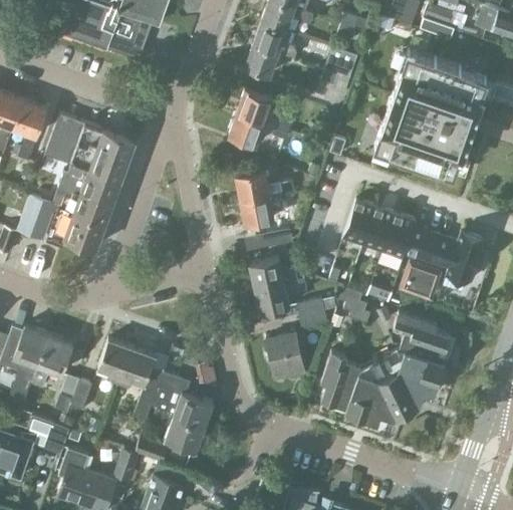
[(51,0),(42,25),(44,26),(73,36),(73,37),(74,37),(104,47),(103,48),(105,48),(138,59),(138,58),(148,31),(147,31),(150,22),(159,25),(159,24),(165,7),(166,3),(167,0),(51,0)]
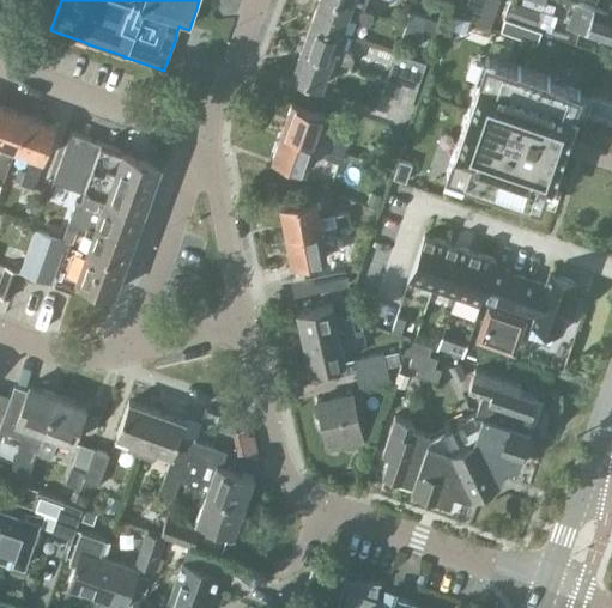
[(321,0),(311,26),(343,37),(349,22),(370,29),(374,18),(364,14),(325,0),(321,0)]
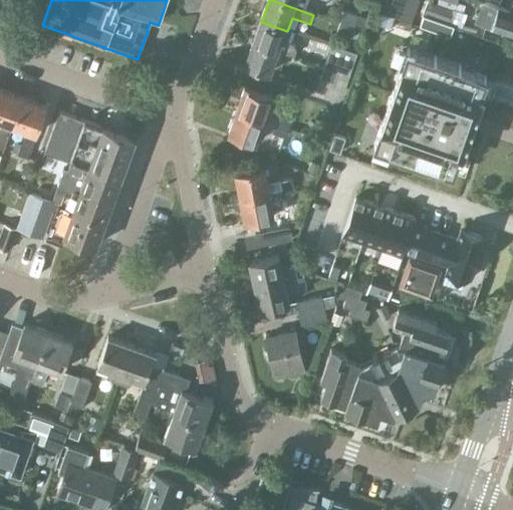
[(272,0),(305,12),(309,0),(272,0)]
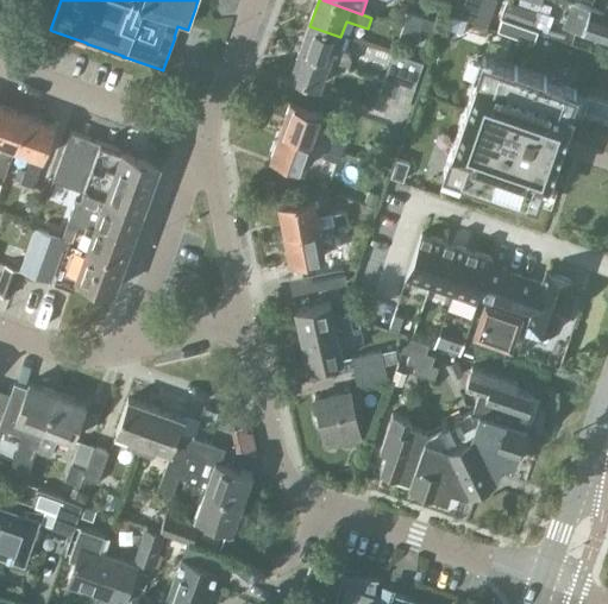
[(446,0),(446,1),(446,2),(449,4),(445,16),(458,20),(464,0),(446,0)]
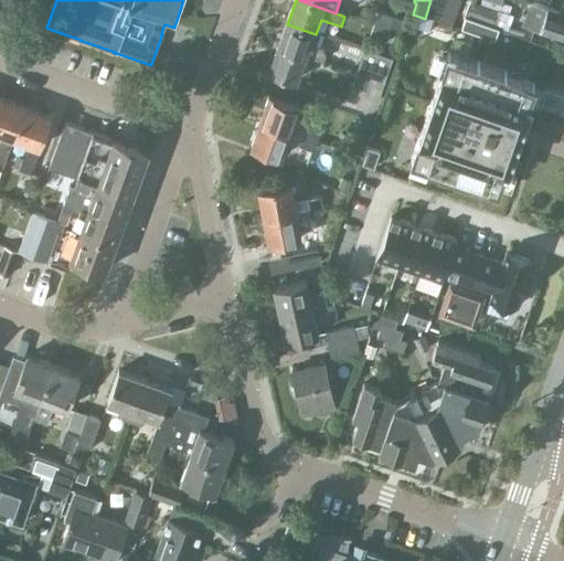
[(446,0),(431,0),(425,19),(437,23),(446,0)]
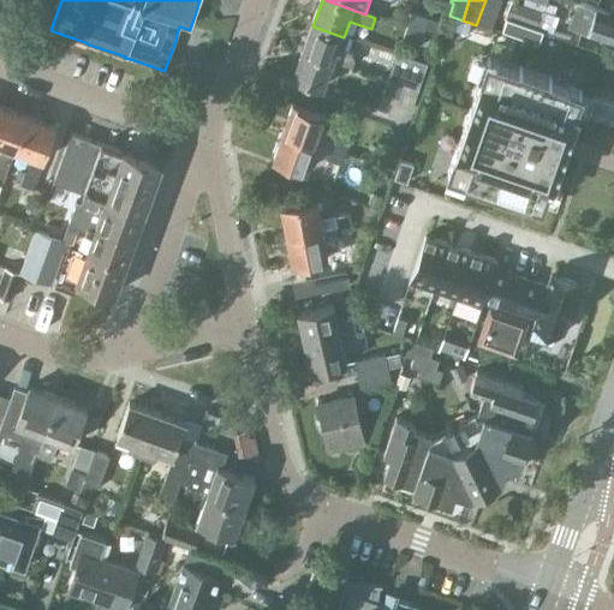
[(501,3),(495,0),(486,0),(476,25),(490,31),(501,3)]
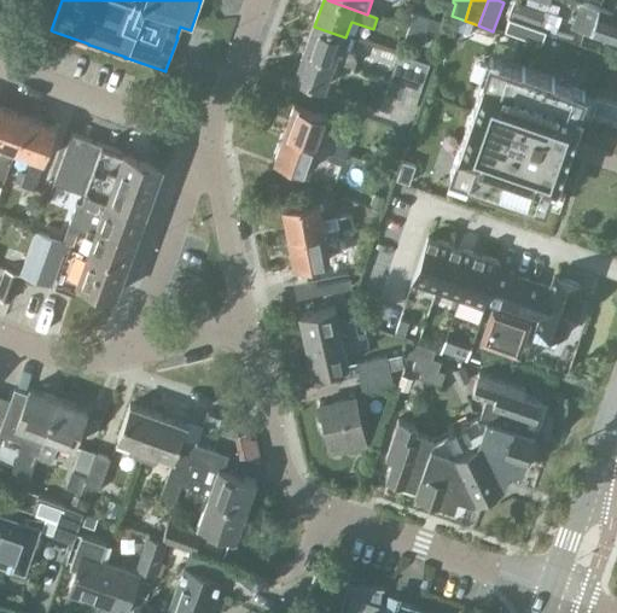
[(527,28),(537,31),(543,16),(514,6),(508,21),(527,28)]
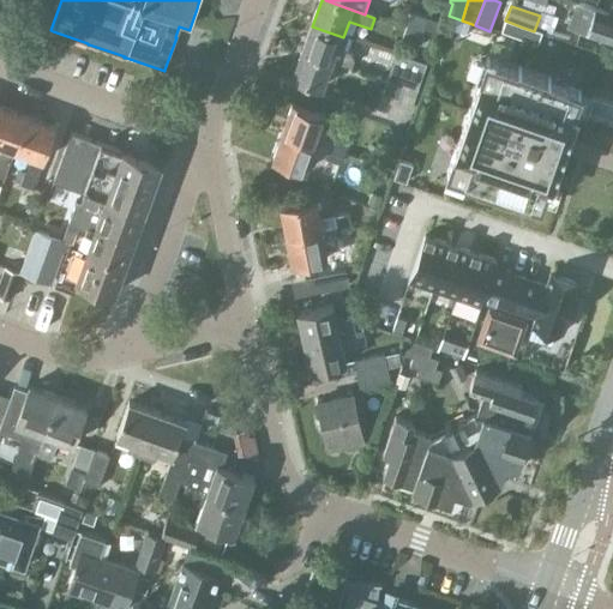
[(568,30),(612,46),(612,18),(576,6),(568,30)]
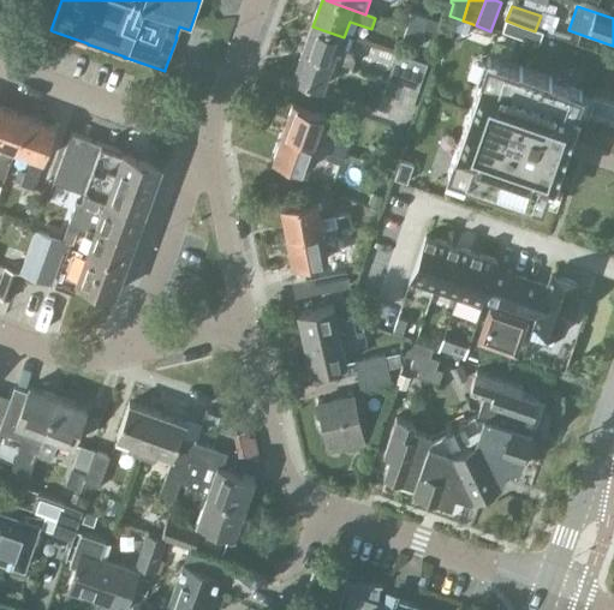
[(407,29),(439,41),(440,41),(445,28),(412,16),(407,29)]
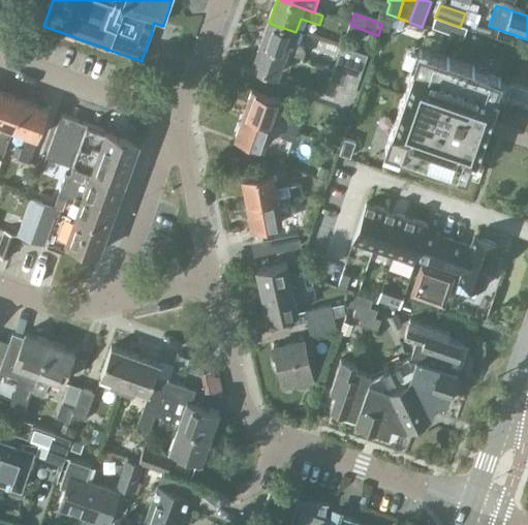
[(451,24),(435,18),(431,30),(446,35),(451,24)]
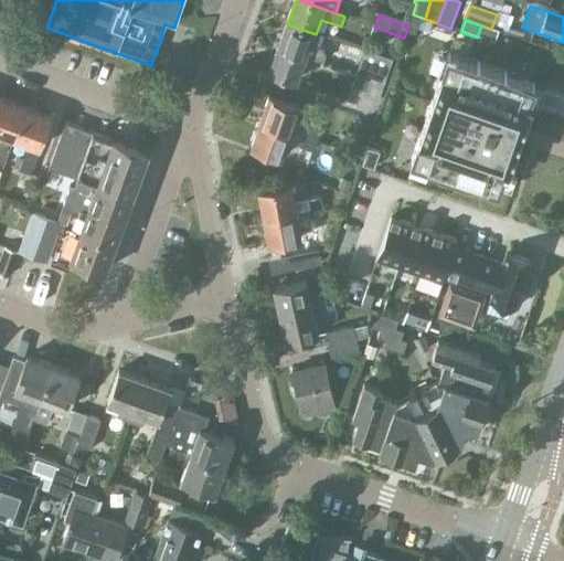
[(322,51),(311,48),(316,34),(287,24),(278,49),(307,60),(318,63),(322,51)]
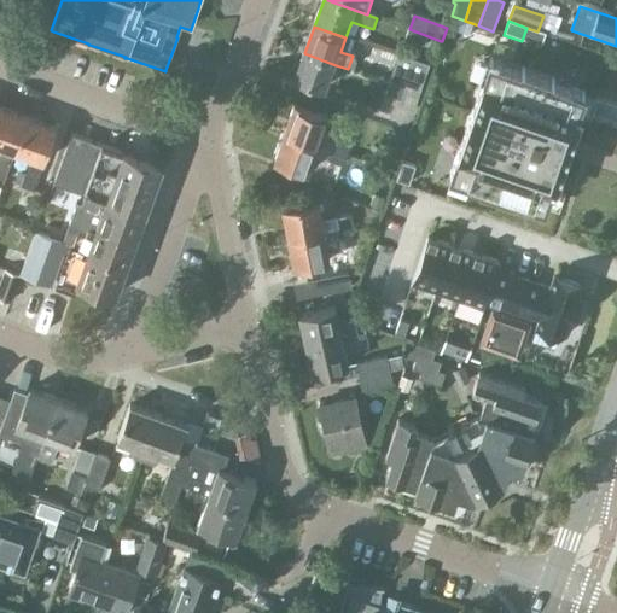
[(527,28),(522,41),(540,47),(545,34),(537,31),(527,28)]
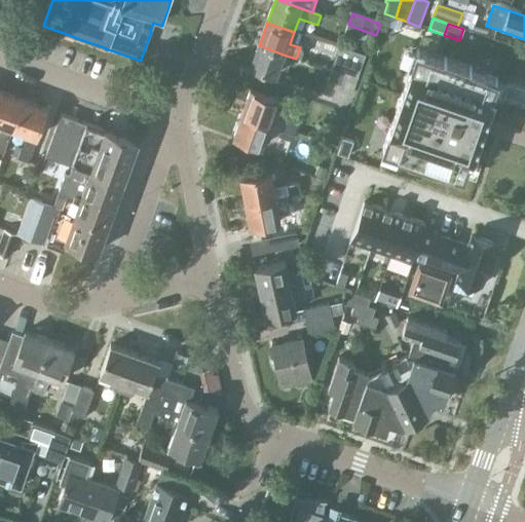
[(358,42),(371,46),(375,35),(348,25),(344,37),(359,42),(358,42)]
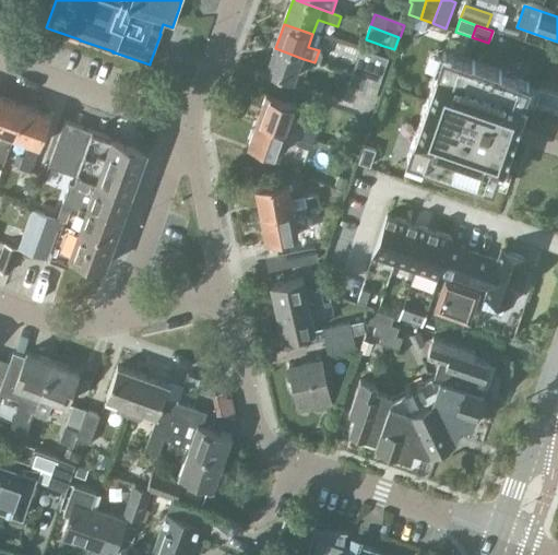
[(266,74),(294,84),(304,59),(275,48),(266,74)]
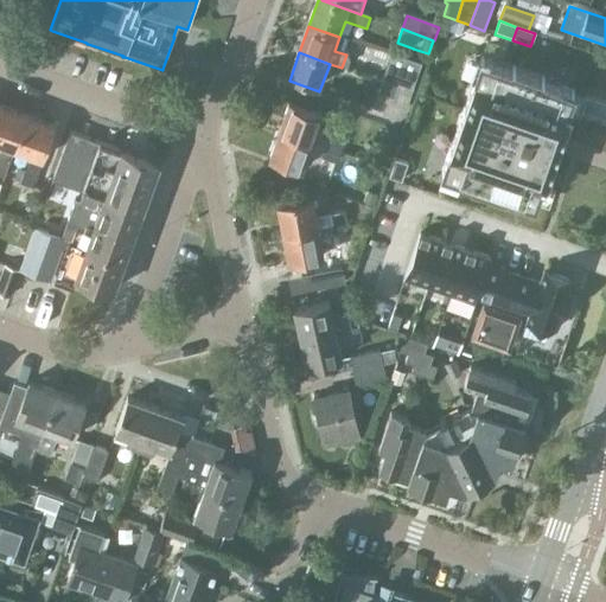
[(484,62),(480,61),(480,63),(480,64),(474,81),(473,82),(473,83),(473,84),(465,110),(464,110),(463,113),(464,113),(460,122),(459,125),(450,152),(448,154),(450,154),(444,171),(442,171),(442,174),(444,174),(445,174),(463,180),(473,184),(472,186),(476,187),(476,186),(502,196),(504,197),(505,196),(533,204),(533,205),(535,206),(536,204),(536,203),(541,186),(544,187),(544,186),(546,184),(544,184),(553,161),(554,159),(559,142),(560,142),(560,141),(561,139),(560,139),(568,116),(569,115),(569,114),(567,113),(573,96),(573,95),(574,94),(571,93),(543,83),(544,82),(541,81),(515,72),(515,71),(512,70),(511,72),(484,63),(484,62)]
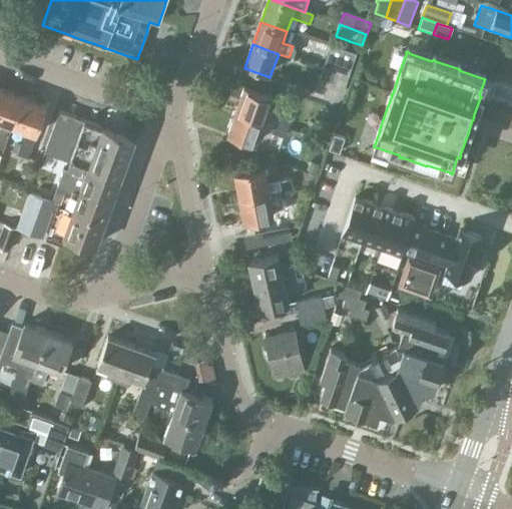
[(324,70),(349,79),(349,77),(348,77),(352,67),(342,63),(328,58),(324,70)]
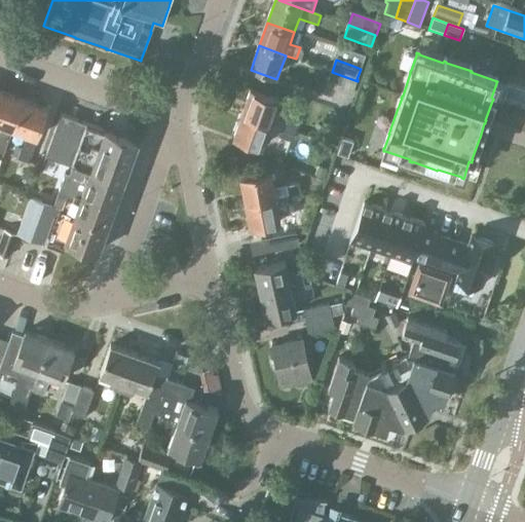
[(322,97),(334,101),(337,94),(351,99),(358,81),(332,72),(328,83),(327,82),(322,97)]
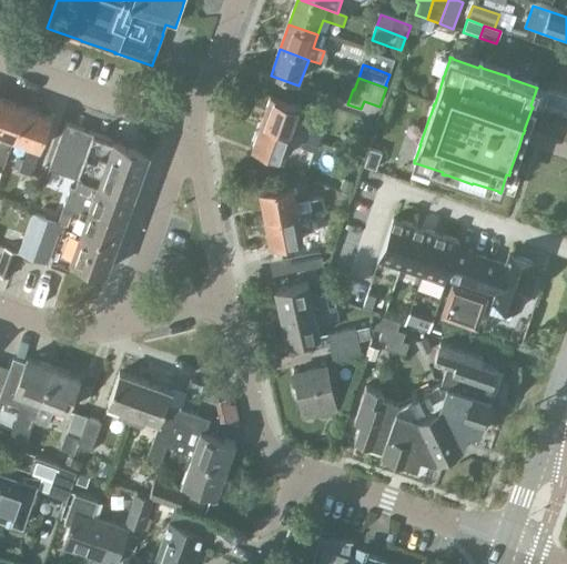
[(296,128),(303,110),(271,99),(262,124),(293,137),(305,141),(305,140),(319,145),(323,134),(309,130),(307,131),(296,128)]
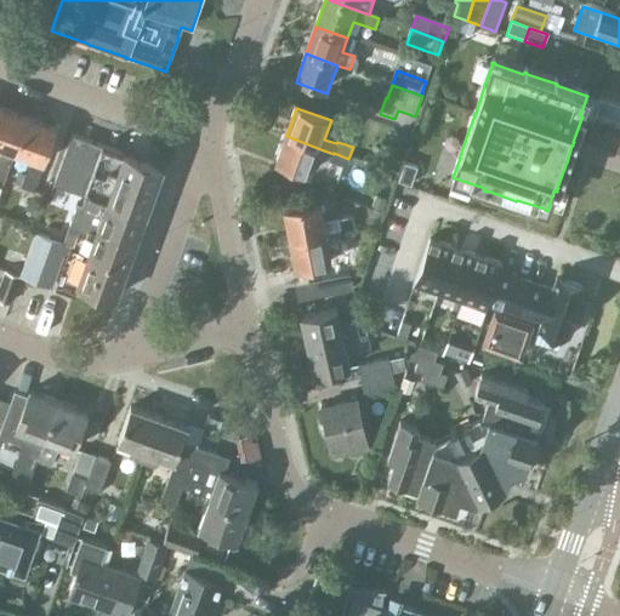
[(0,150),(3,152),(3,153),(0,159),(0,182),(6,184),(11,170),(16,157),(15,155),(27,121),(0,112),(0,150)]
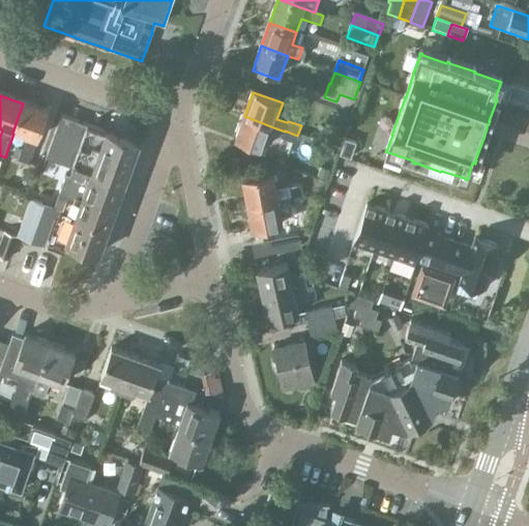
[(23,104),(12,133),(13,134),(27,138),(27,139),(19,163),(28,166),(48,113),(23,104)]
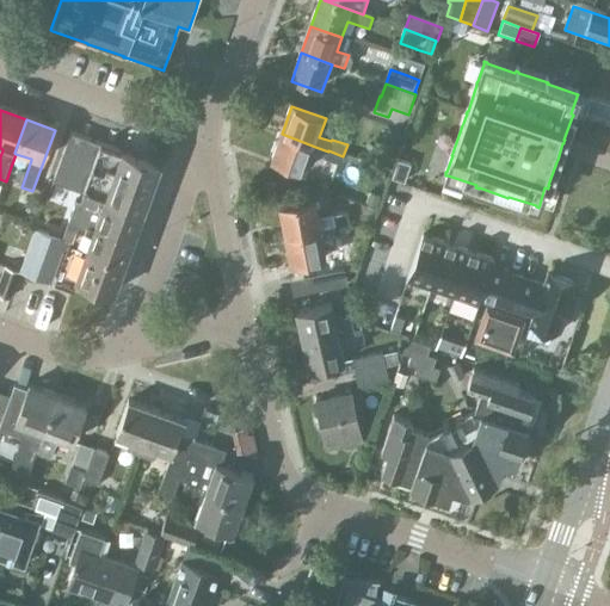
[(84,196),(142,216),(160,168),(121,154),(127,138),(75,119),(53,184),(84,196)]
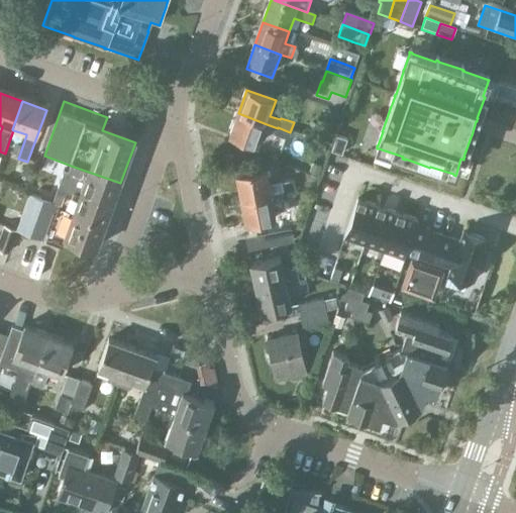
[(259,147),(267,124),(238,113),(230,137),(259,147)]
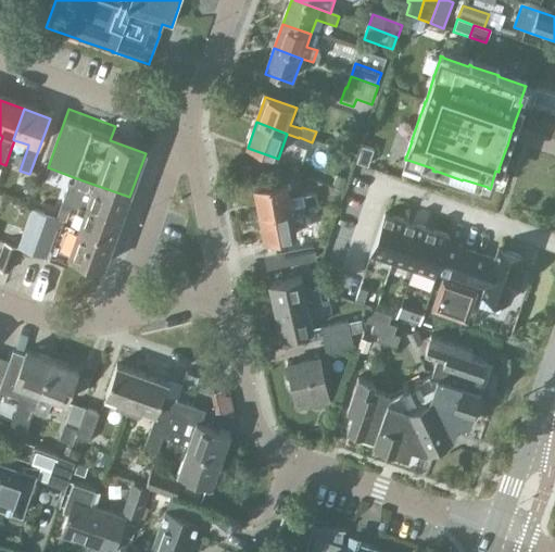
[(123,128),(115,126),(112,134),(121,137),(122,132),(123,128)]
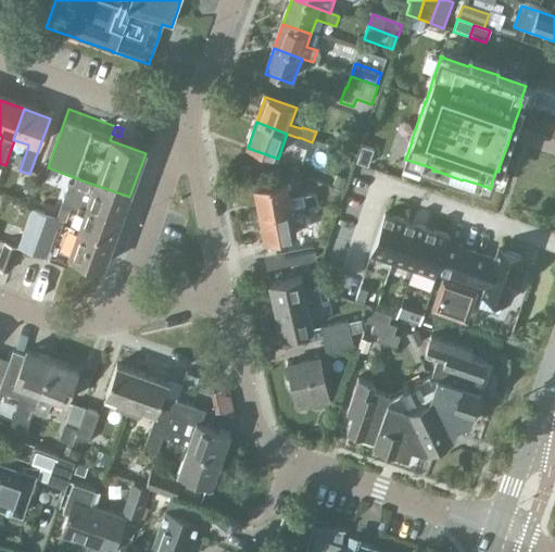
[(308,152),(308,151),(318,155),(322,146),(312,142),(299,137),(299,138),(295,148),(308,152)]
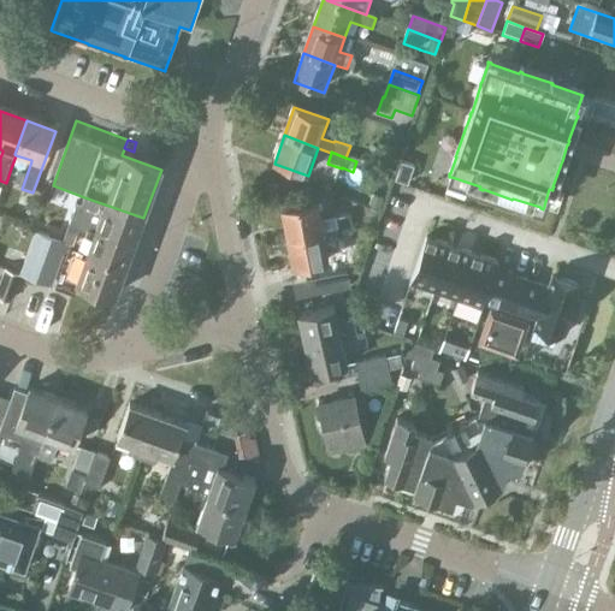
[(413,168),(401,164),(395,182),(407,187),(413,168)]
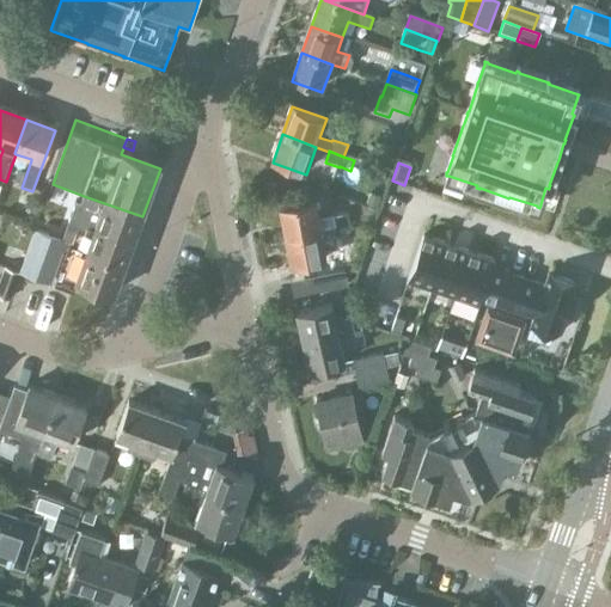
[(65,243),(67,243),(126,264),(142,216),(84,196),(80,207),(101,214),(96,227),(86,224),(83,235),(66,230),(61,241),(65,243)]
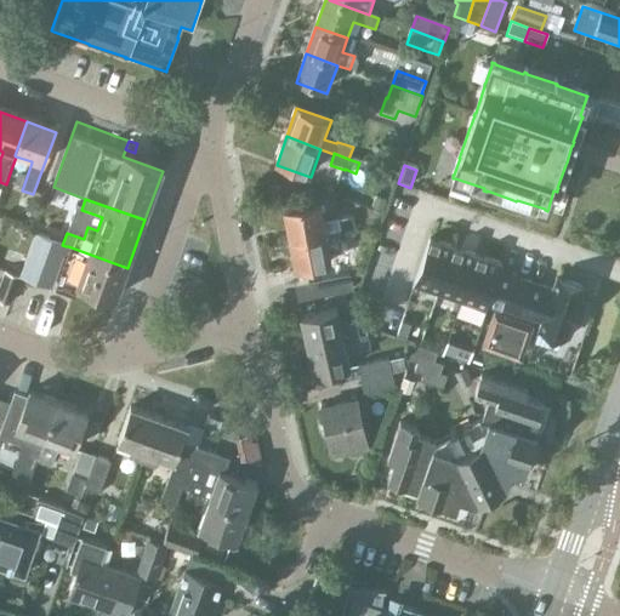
[(386,203),(375,199),(371,210),(382,214),(386,203)]
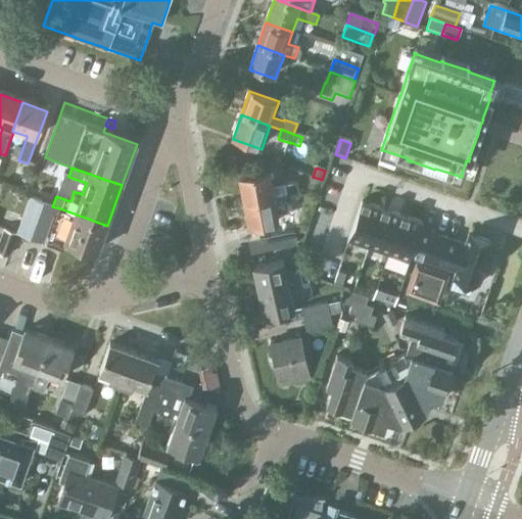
[(275,198),(273,188),(271,174),(240,179),(245,204),(275,198)]
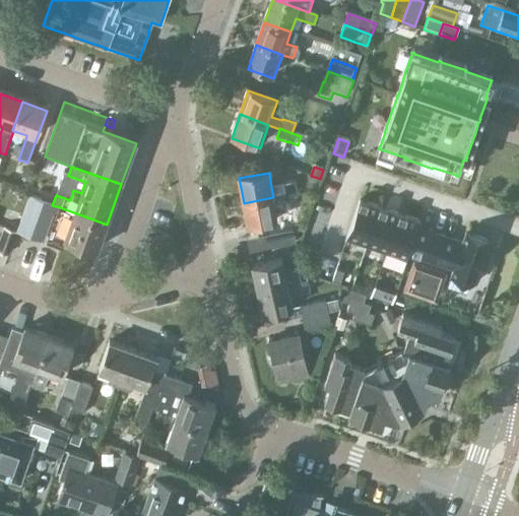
[(298,193),(296,183),(283,185),(285,195),(298,193)]
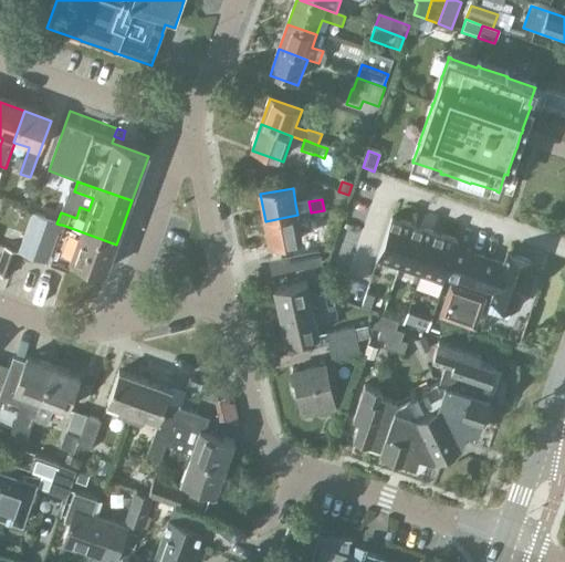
[(324,210),(311,212),(313,224),(318,222),(326,221),(326,220),(324,210)]
